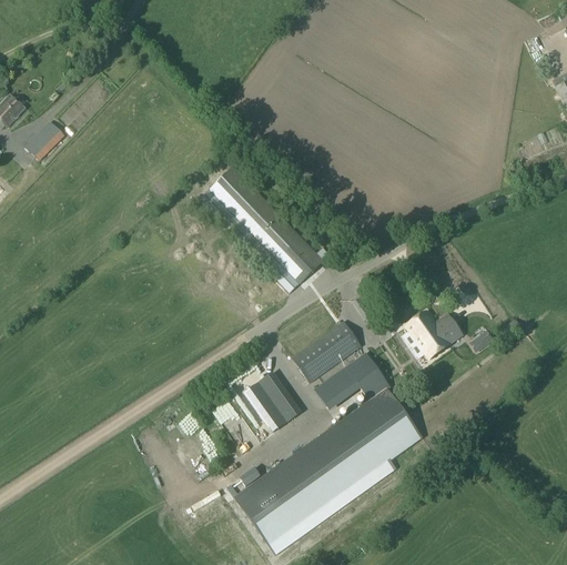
[(566,72),(553,80),(566,109),(566,72)]
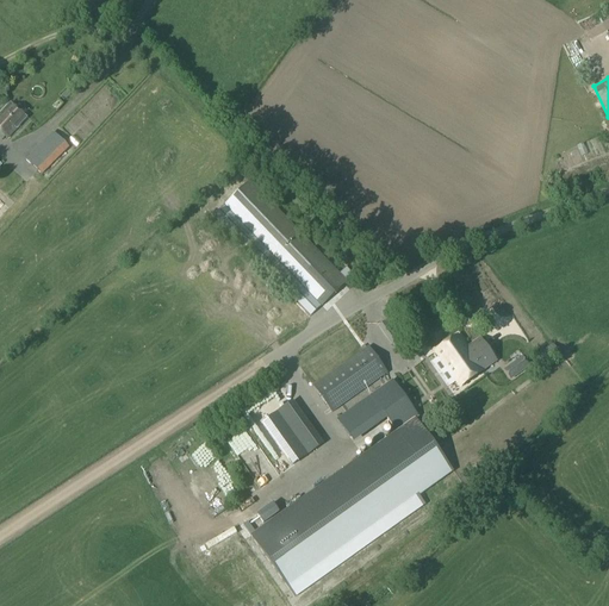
[(0,137),(1,138),(6,135),(8,137),(28,116),(11,101),(0,113),(0,137)]
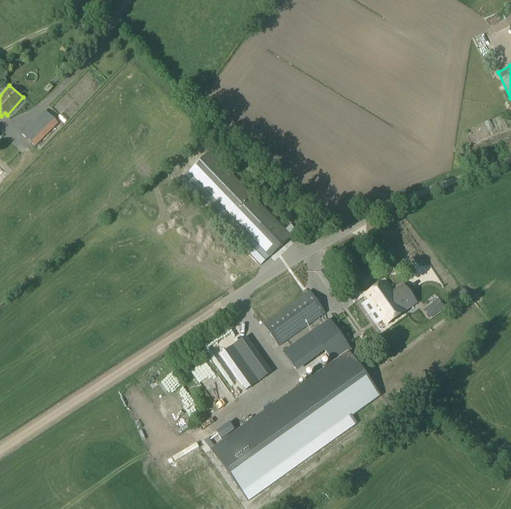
[(45,109),(22,132),(35,145),(58,122),(45,109)]
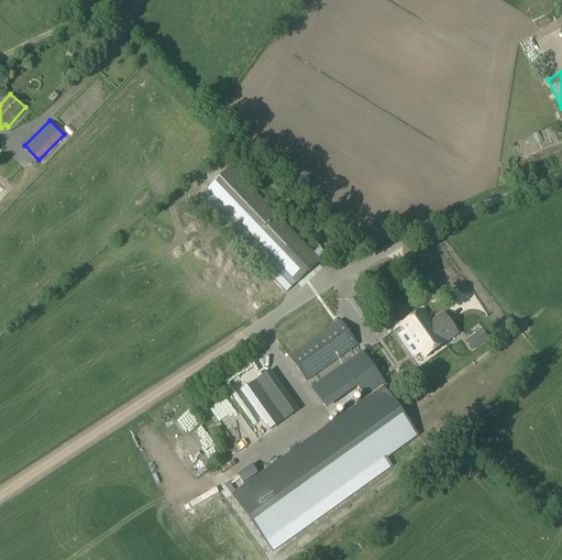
[(561,141),(519,160),(524,171),(561,154),(561,141)]
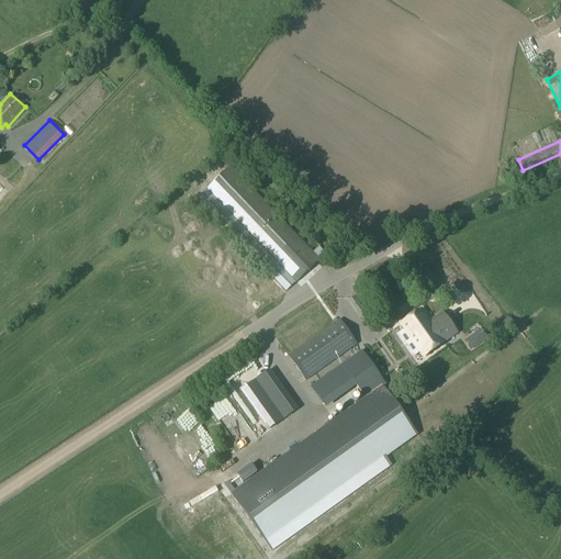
[(517,161),(505,166),(509,178),(522,174),(517,161)]
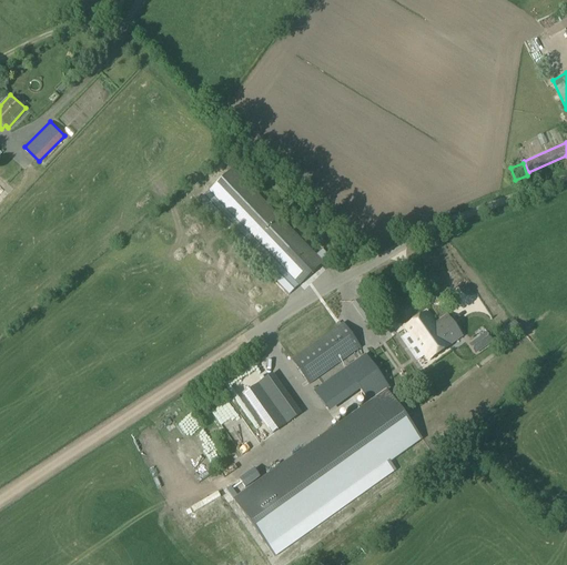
[(233,167),(210,189),(300,283),(323,261),(233,167)]
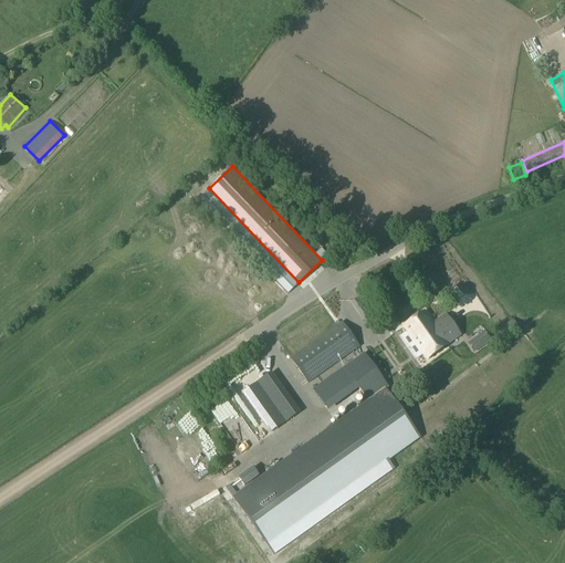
[(362,294),(355,300),(370,321),(377,316),(362,294)]
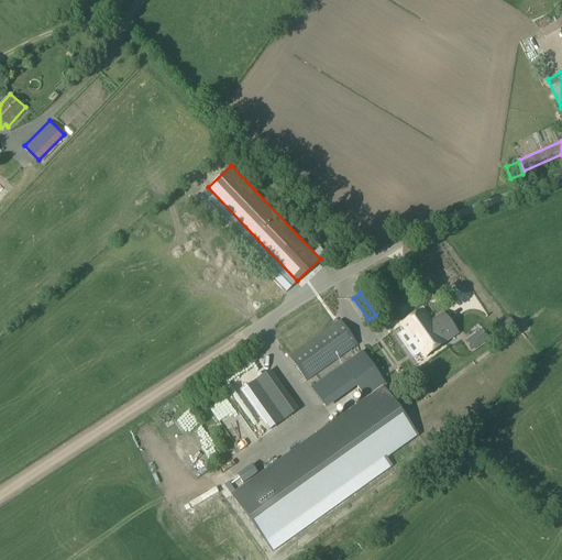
[(423,308),(403,322),(406,328),(421,350),(426,355),(444,342),(445,340),(459,331),(444,311),(431,320),(423,308)]
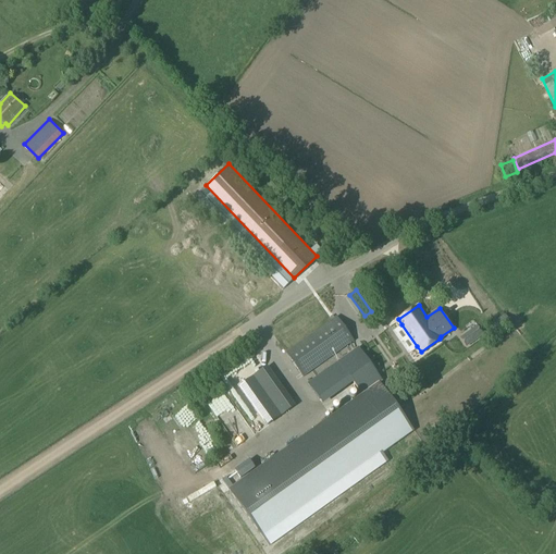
[(506,312),(492,323),(498,332),(513,321),(506,312)]
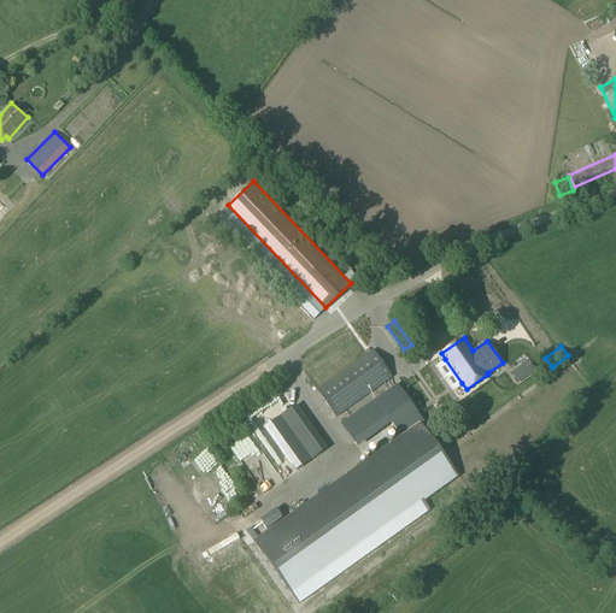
[(369,352),(318,388),(336,414),(392,375),(374,348),(371,349),(369,347),(367,348),(369,352)]
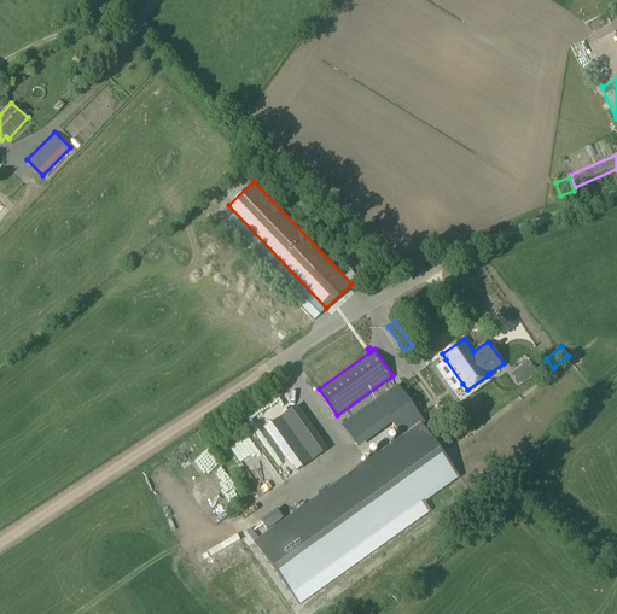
[(463,384),(446,360),(437,366),(454,390),(463,384)]
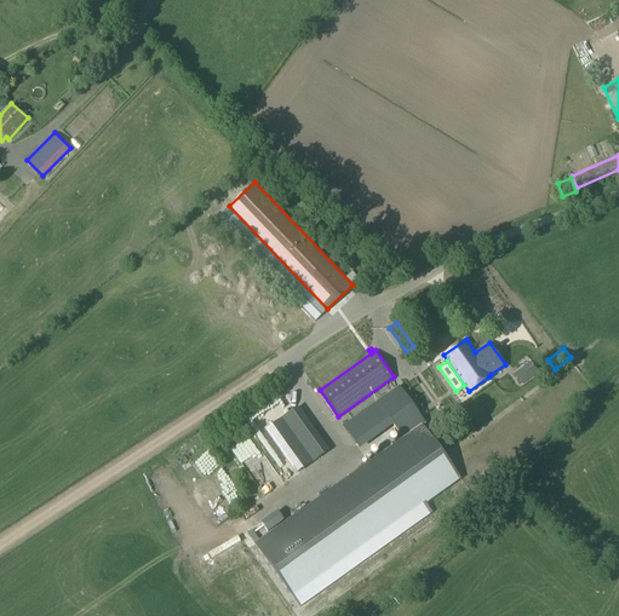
[(520,383),(538,370),(532,361),(514,374),(520,383)]
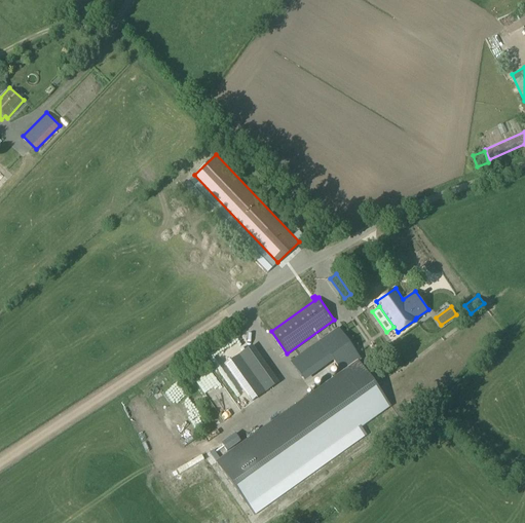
[(365,328),(371,324),(364,313),(358,318),(365,328)]
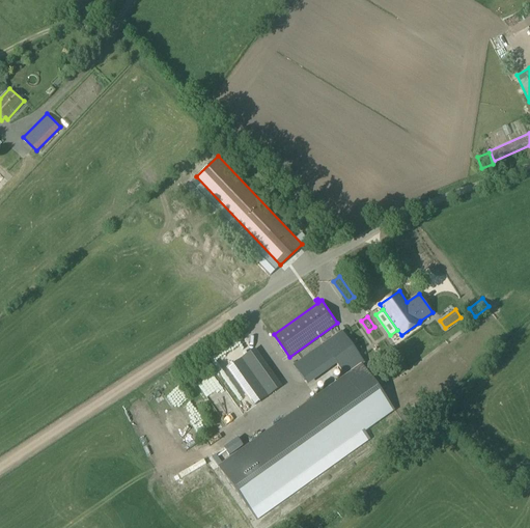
[(342,329),(295,363),(305,379),(334,358),(338,363),(345,374),(362,362),(365,361),(342,329)]
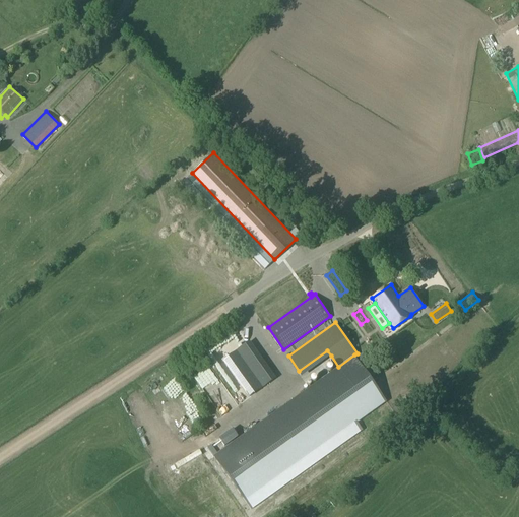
[(250,366),(262,358),(248,337),(236,346),(250,366)]
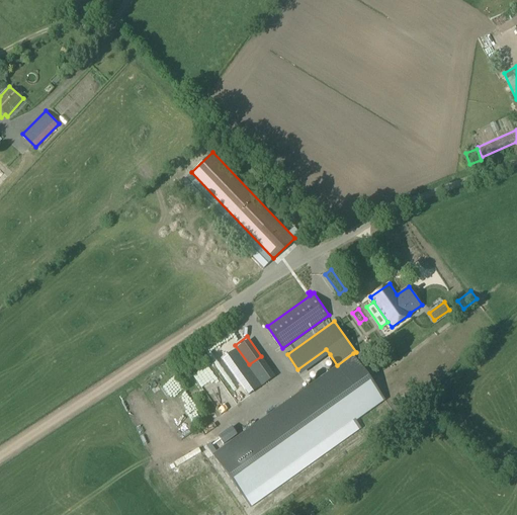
[(251,374),(233,349),(224,357),(241,381),(251,374)]
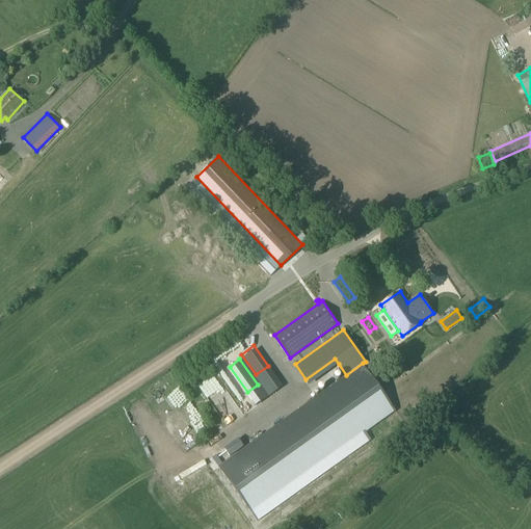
[(215,454),(211,457),(217,467),(256,521),(371,438),(365,428),(385,415),(395,407),(379,387),(363,363),(346,375),(338,381),(329,387),(221,464),(215,454)]
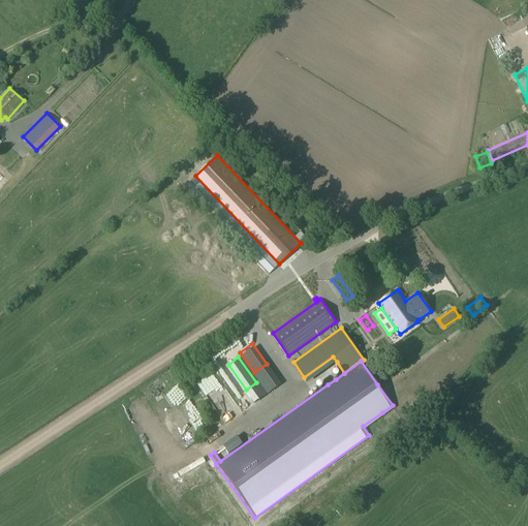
[(336,379),(332,374),(324,379),(328,384),(336,379)]
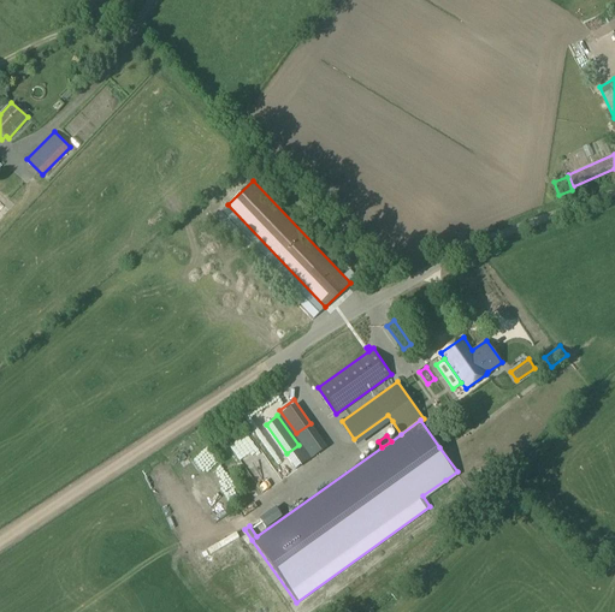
[(318,452),(308,438),(300,444),(309,458),(318,452)]
